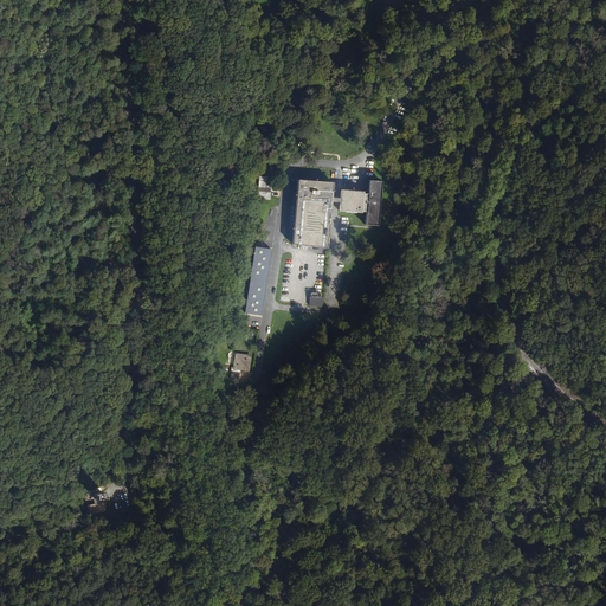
[(270,199),(272,178),(259,176),(257,198),(270,199)]
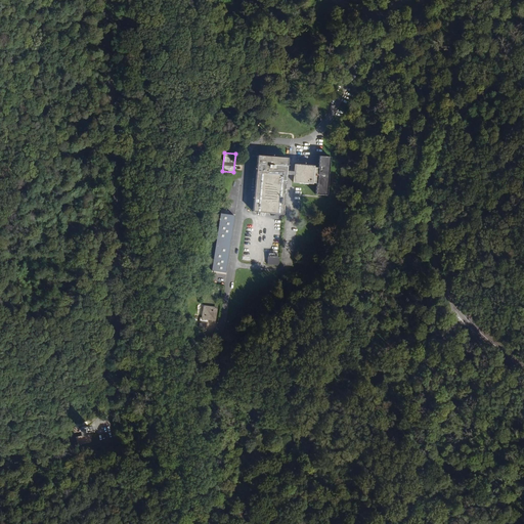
[(287,171),(287,159),(257,156),(252,212),(282,215),(286,175),(287,171)]
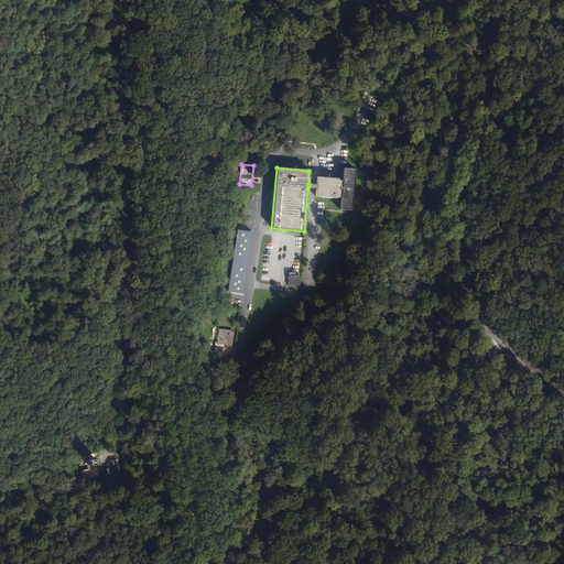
[(350,210),(355,169),(343,169),(342,181),(337,181),(338,179),(317,176),(316,185),(316,188),(315,197),(336,198),(336,197),(340,197),(339,209),(350,210)]
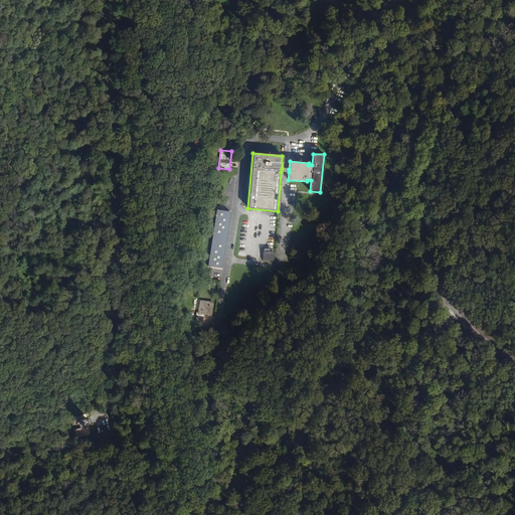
[(222,269),(231,206),(216,204),(207,267),(222,269)]
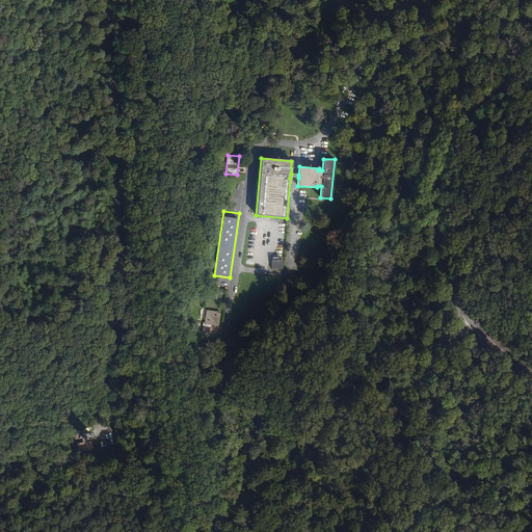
[(218,325),(220,313),(208,312),(206,323),(204,323),(203,329),(205,330),(204,334),(209,334),(210,330),(211,326),(213,327),(214,325),(218,325)]
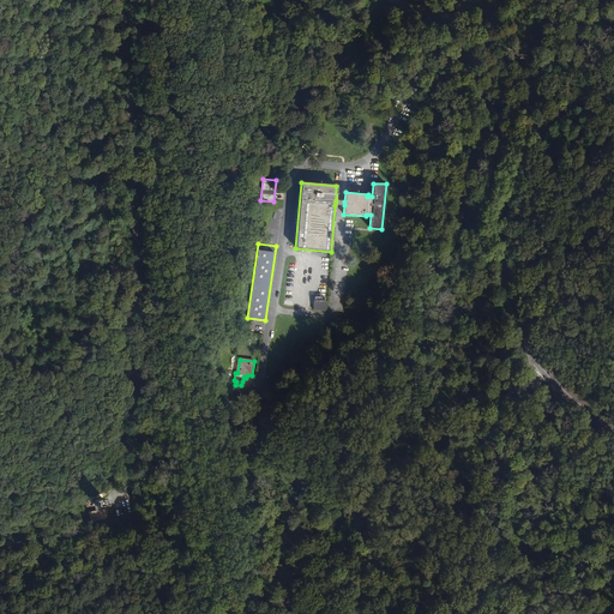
[(109,519),(108,509),(103,510),(97,511),(91,511),(92,521),(109,519)]
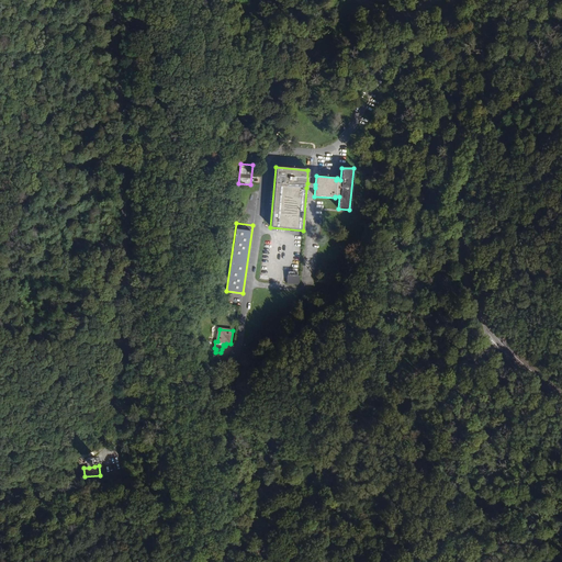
All buildings are outlined.
